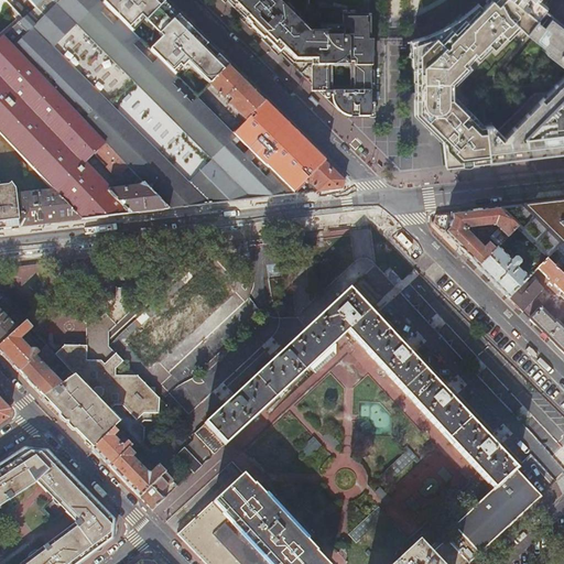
[(43,0),(35,7),(31,10),(3,34),(33,66),(36,63),(56,84),(53,87),(128,166),(143,182),(170,209),(203,205),(252,199),(295,194),(294,193),(249,149),(243,154),(230,141),(236,136),(234,133),(196,96),(191,101),(172,83),(177,77),(158,57),(152,64),(132,44),(139,39),(99,0),(43,0)]
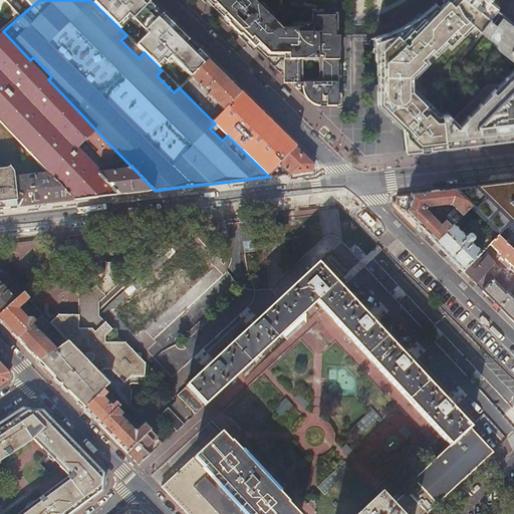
[(207,59),(147,0),(90,0),(126,35),(144,52),(162,70),(179,87),(190,77),(207,59)]
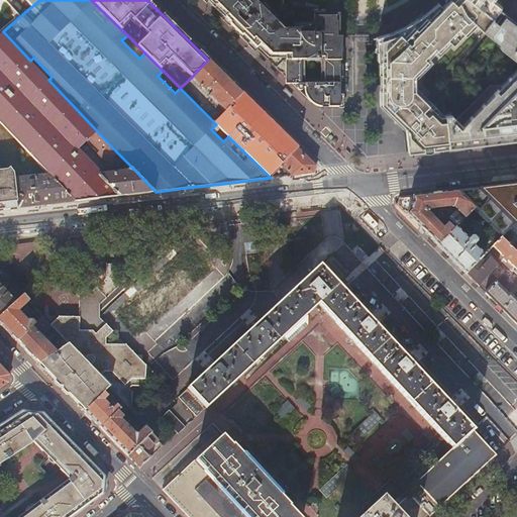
[(199,0),(205,5),(206,4),(219,17),(218,18),(228,28),(230,27),(241,39),(243,37),(286,79),(286,84),(293,85),(312,104),(321,107),(333,107),(339,107),(339,101),(339,96),(339,80),(339,60),(341,59),(341,52),(342,50),(343,48),(342,45),(341,44),(341,38),(339,38),(339,20),(339,11),(335,11),(319,9),(314,8),(300,4),(291,1),(290,0),(199,0)]
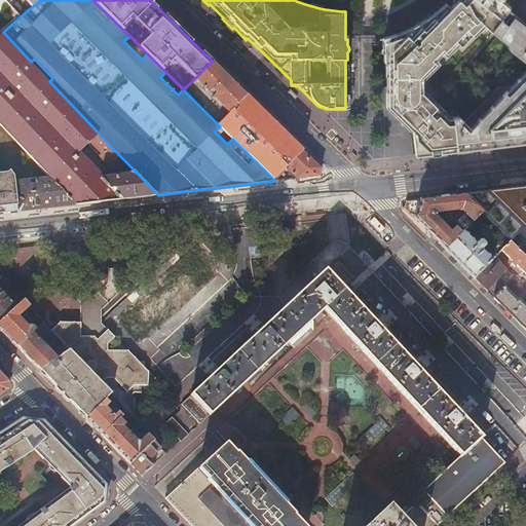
[(500,17),(477,0),(458,0),(456,2),(451,7),(449,9),(446,7),(436,19),(434,16),(423,27),(421,25),(410,36),(408,34),(400,38),(396,34),(383,38),(384,48),(385,47),(387,47),(387,53),(385,53),(384,53),(384,62),(388,62),(388,65),(388,76),(388,91),(388,106),(400,116),(412,128),(413,134),(415,155),(429,153),(443,152),(456,150),(452,117),(446,118),(445,115),(421,90),(421,88),(420,77),(420,75),(437,60),(435,58),(441,51),(443,48),(445,50),(455,39),(458,41),(459,43),(471,32),(474,34),(484,24),(490,30),(500,17)]
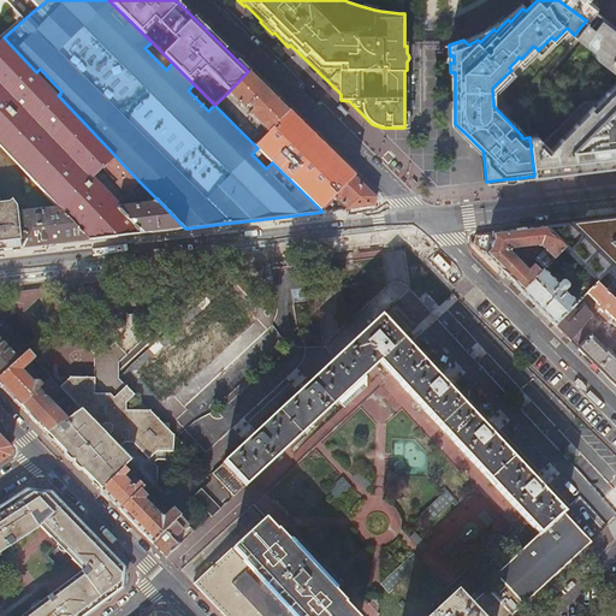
[(558,0),(586,21),(593,11),(582,3),(581,0),(558,0)]
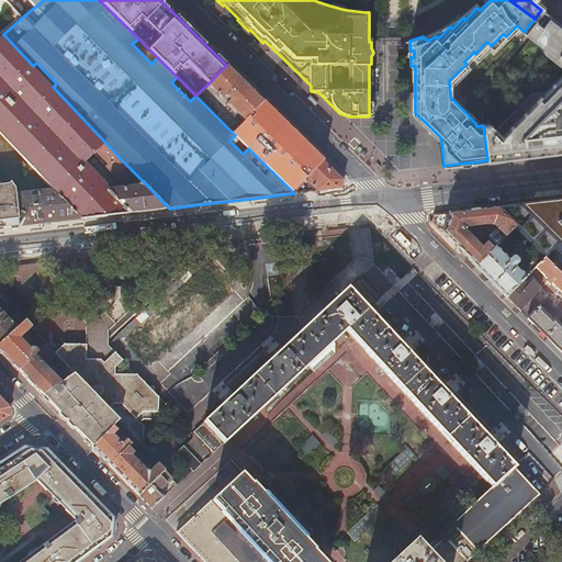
[(544,7),(542,4),(536,0),(530,0),(531,2),(541,10),(542,9),(544,7)]
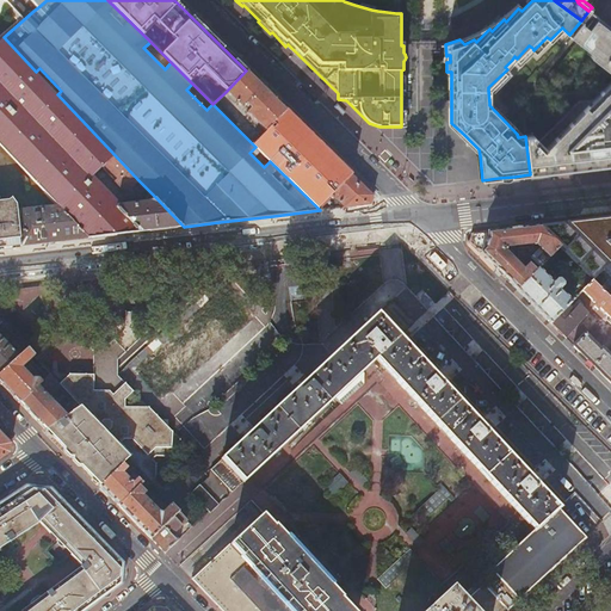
[(524,8),(520,6),(518,4),(505,14),(499,18),(489,25),(475,34),(460,39),(464,44),(474,39),(476,42),(489,29),(492,31),(504,19),(506,22),(518,8),(522,11),(524,8)]
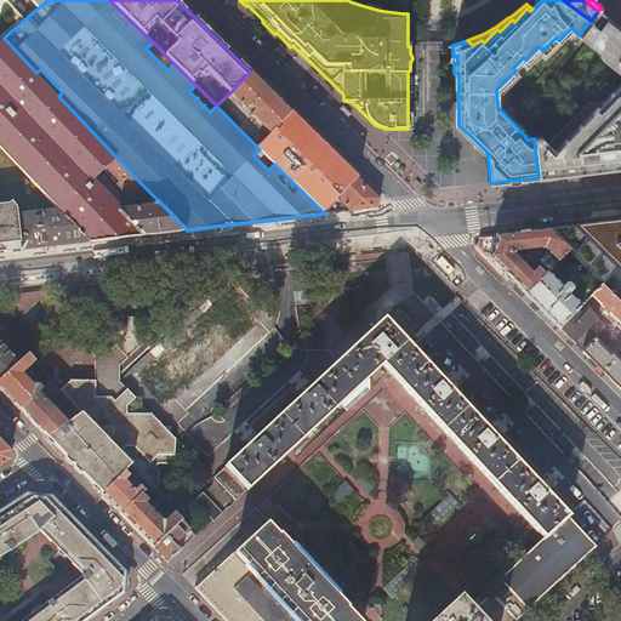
[(598,11),(591,21),(579,35),(602,55),(600,57),(620,73),(620,83),(603,101),(588,103),(548,143),(542,137),(534,138),(539,177),(620,167),(620,27),(599,10),(598,11)]
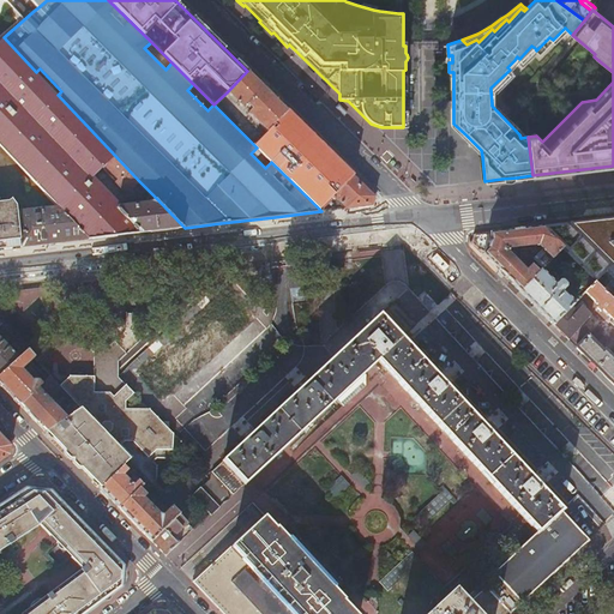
[(4,37),(0,40),(0,85),(90,179),(101,168),(106,164),(119,179),(114,182),(126,193),(139,181),(58,95),(36,72),(4,37)]
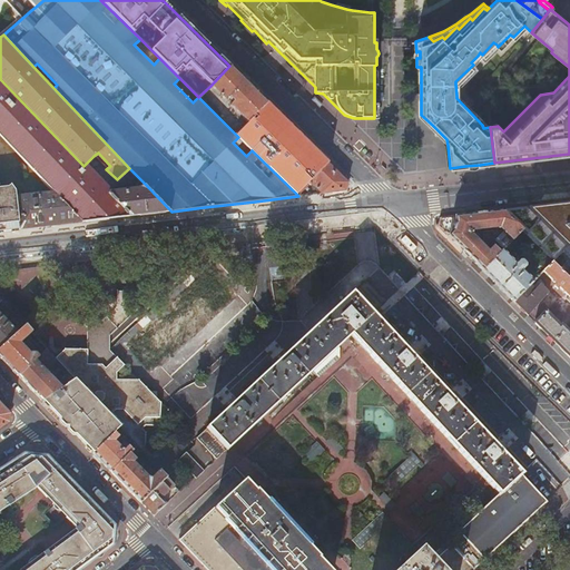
[(159,58),(140,39),(134,45),(154,65),(159,58)]
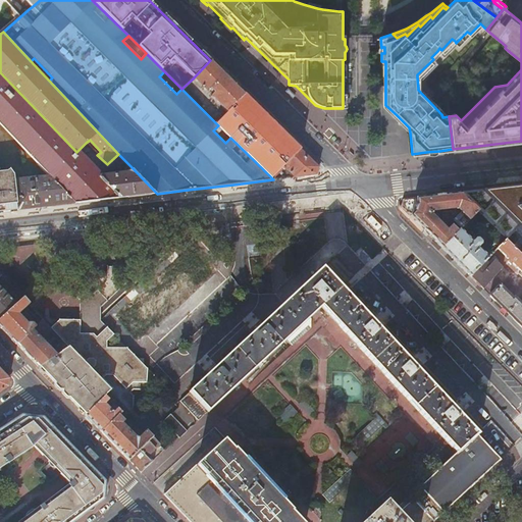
[(441,54),(455,41),(452,39),(441,50),(439,48),(437,51),(441,54)]
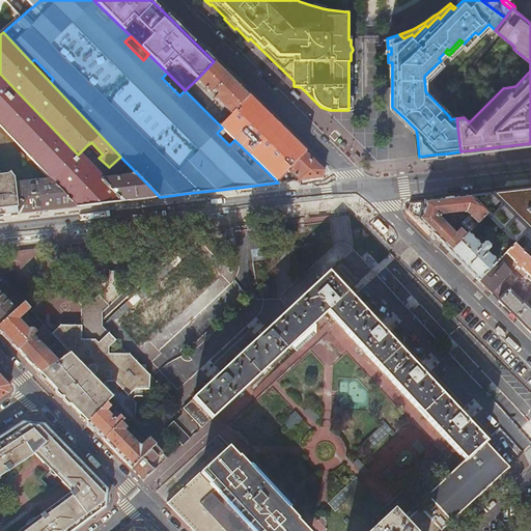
[(34,59),(31,62),(50,82),(53,79),(34,59)]
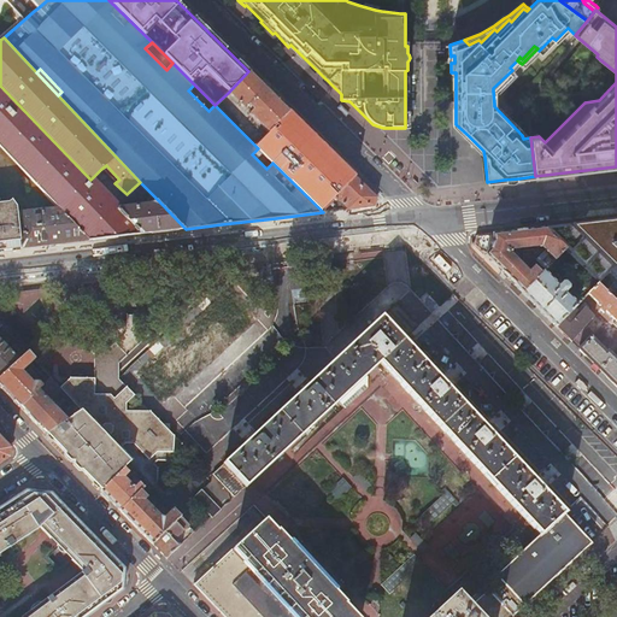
[(493,88),(493,90),(497,90),(515,72),(512,70),(493,88)]
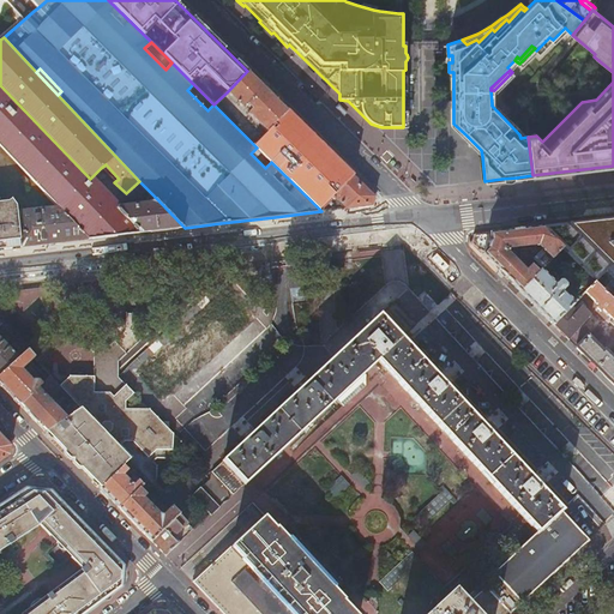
[(274,97),(247,71),(227,92),(268,131),(288,110),(274,97)]
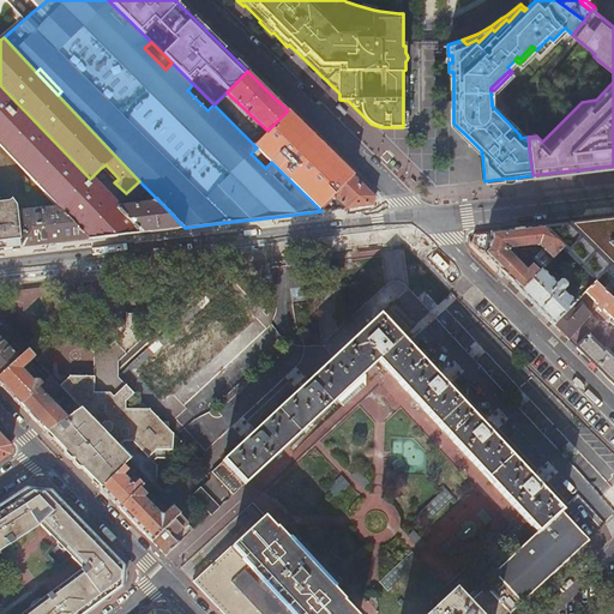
[(536,80),(541,73),(537,71),(530,78),(530,82),(536,80)]
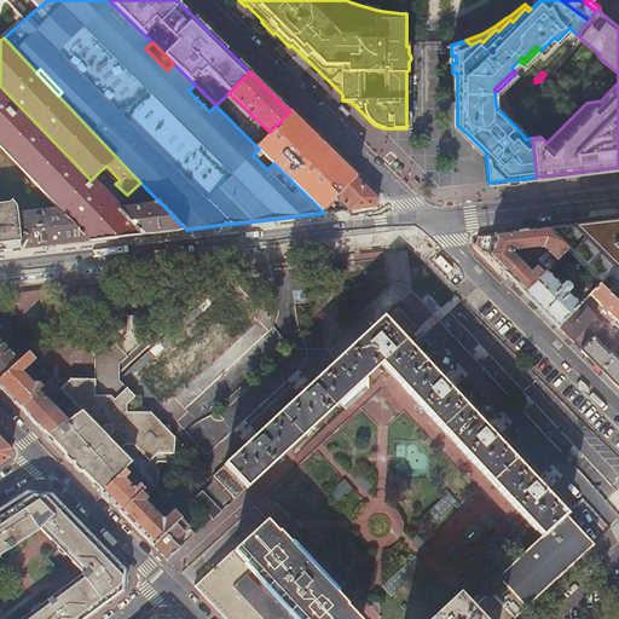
[(209,111),(215,105),(195,85),(189,91),(209,111)]
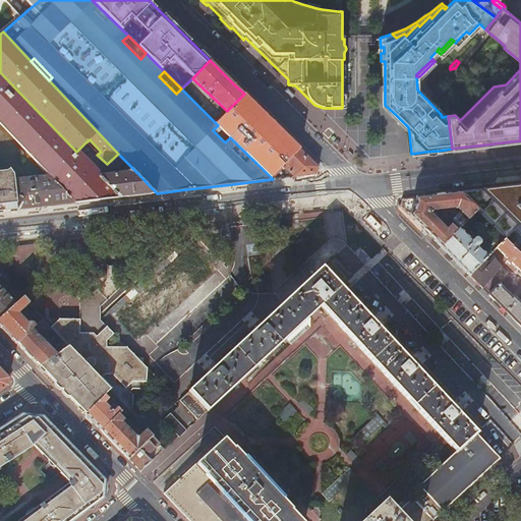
[(0,124),(51,178),(75,203),(120,197),(99,175),(76,152),(0,72),(0,124)]
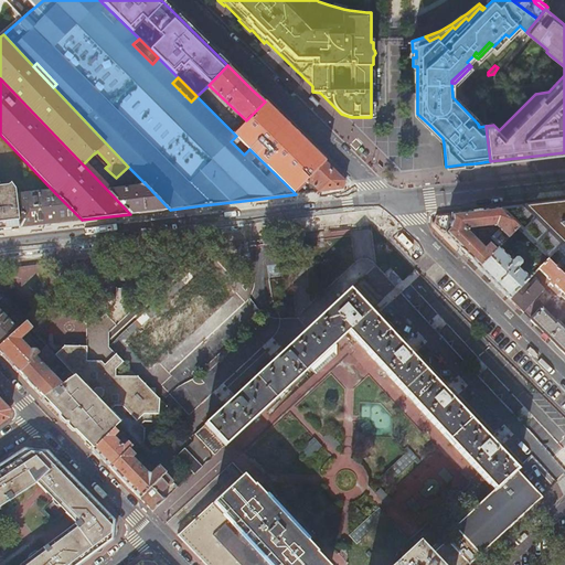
[(479,127),(486,126),(455,95),(452,95),(452,97),(478,124),(479,127)]
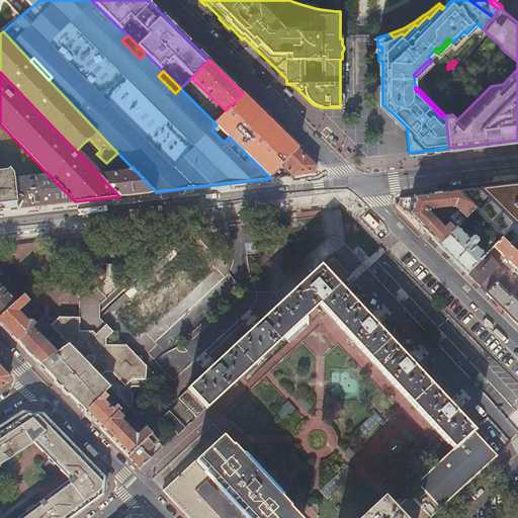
[(382,104),(382,90),(379,90),(380,107),(395,120),(394,122),(397,122),(407,132),(406,126),(394,114),(382,104)]
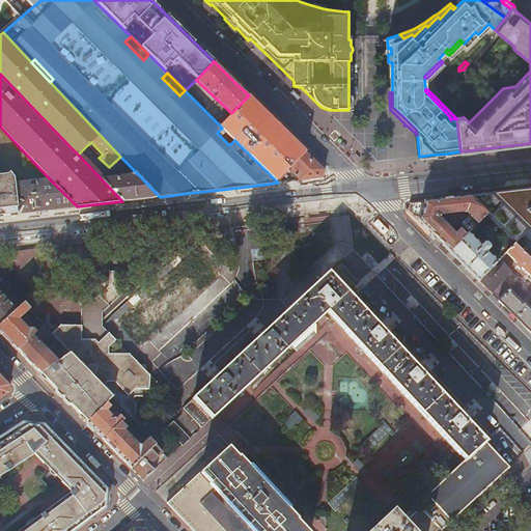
[(306,152),(249,95),(231,113),(220,126),(222,128),(234,140),(277,182),(306,152)]
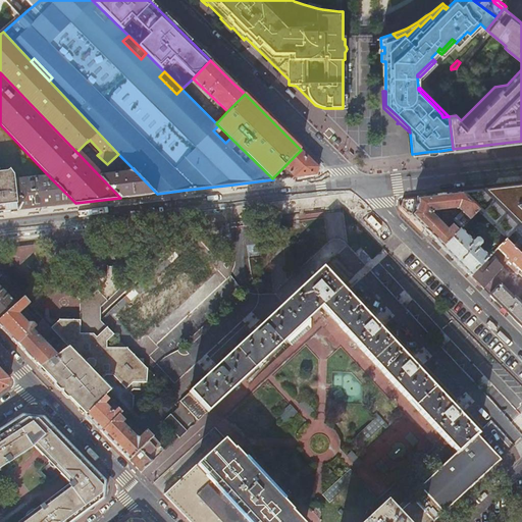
[(225,143),(230,138),(218,125),(213,131),(225,143)]
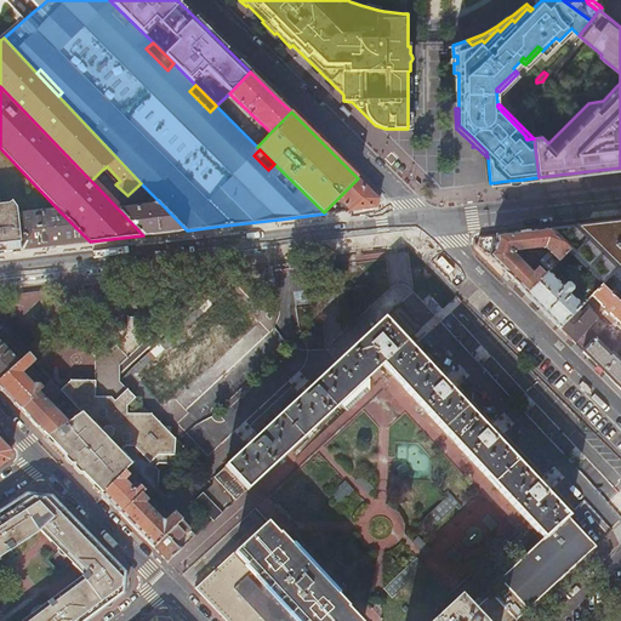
[(427,164),(412,149),(404,158),(420,172),(427,164)]
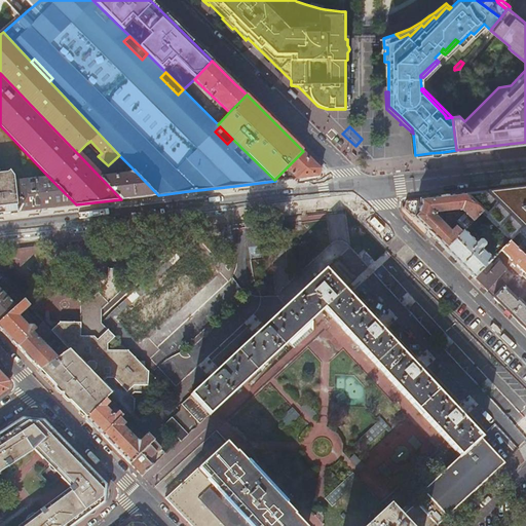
[(90,141),(86,144),(98,156),(102,153),(90,141)]
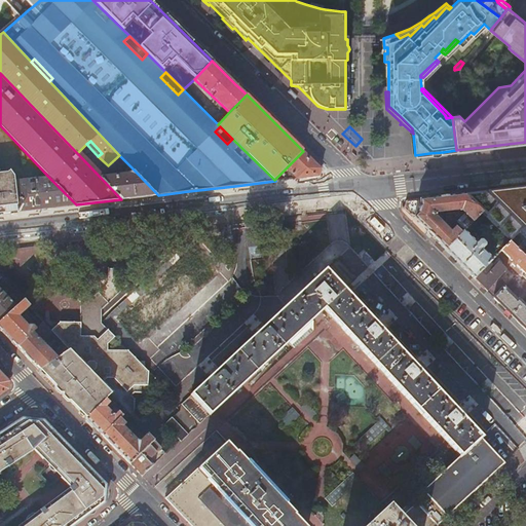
[(274,180),(275,181),(298,179),(317,176),(320,167),(303,151),(274,180)]
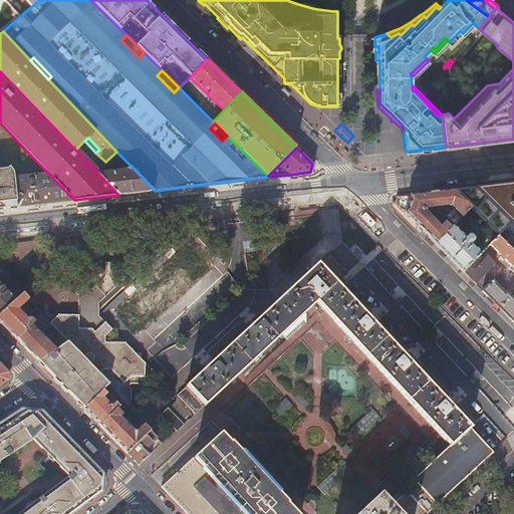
[(97,173),(118,195),(130,194),(155,191),(131,166),(127,170),(114,171),(114,166),(106,166),(107,172),(97,173)]
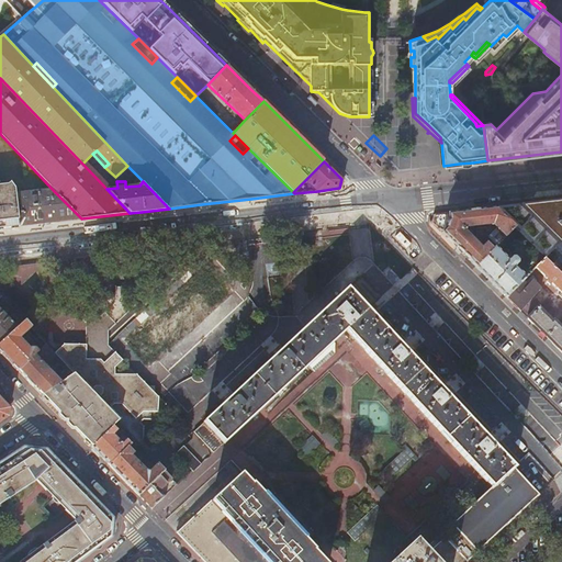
[(0,228),(81,218),(55,192),(17,195),(17,191),(14,187),(12,190),(1,191),(0,188),(0,228)]
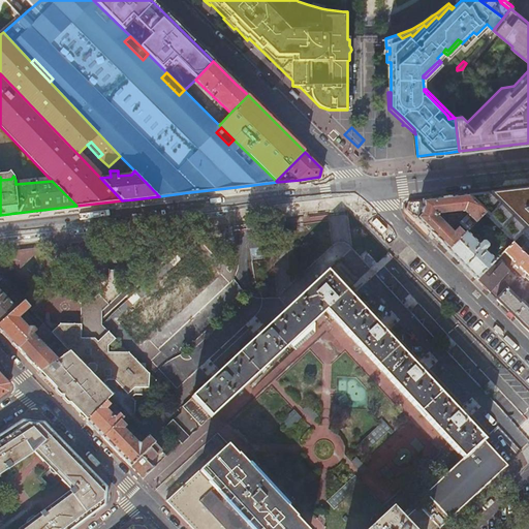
[(528,188),(466,196),(484,214),(512,243),(528,258),(528,188)]
